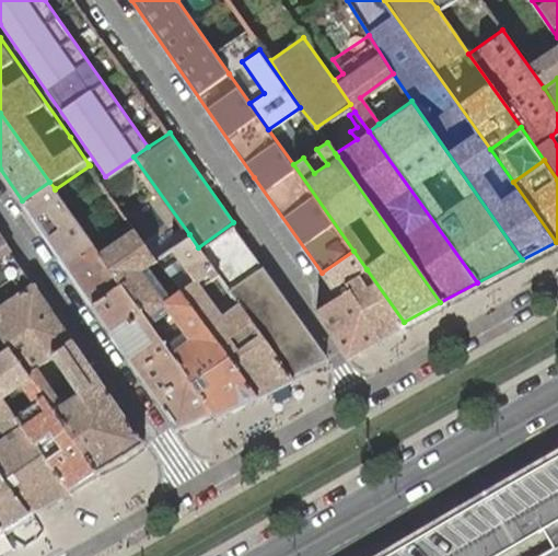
[(22,200),(92,303),(121,282),(100,252),(55,189),(55,188),(49,182),(22,200)]
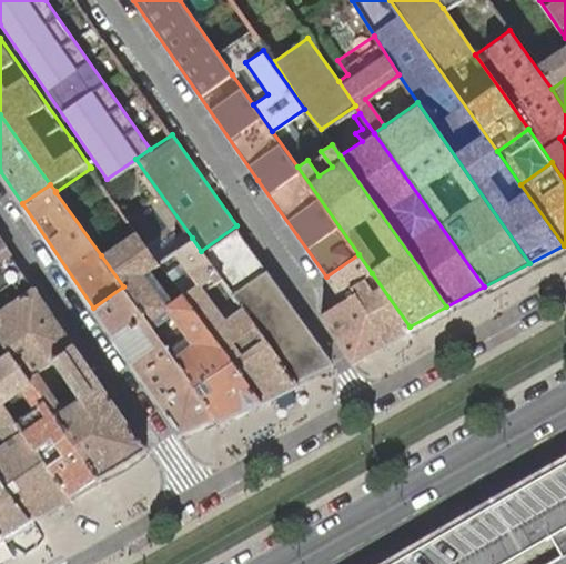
[(241,306),(295,383),(297,382),(294,378),(330,362),(330,359),(236,225),(201,251),(220,278),(241,306)]
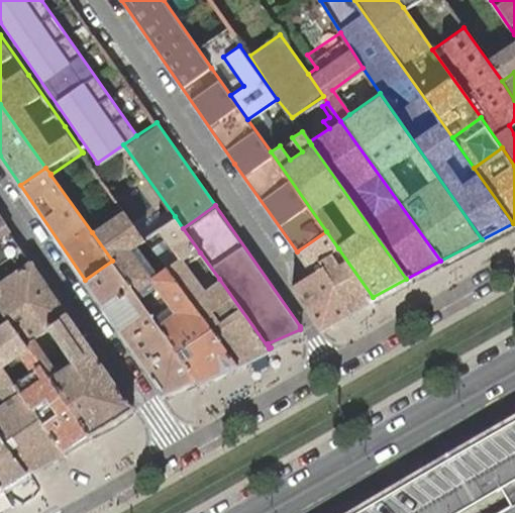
[(143,238),(123,210),(92,232),(112,261),(133,291),(148,280),(172,312),(157,323),(198,382),(236,365),(165,266),(150,277),(130,248),(143,238)]
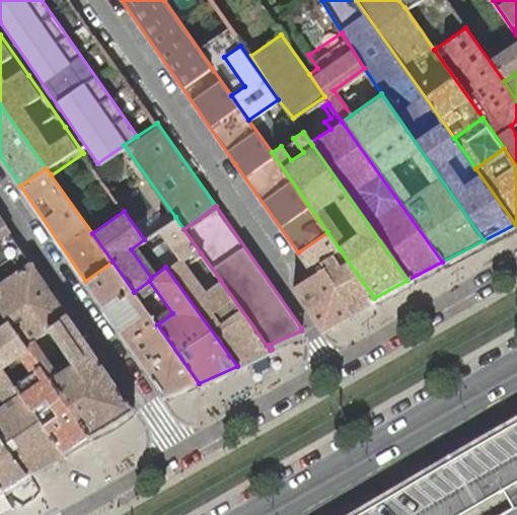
[(0,238),(7,249),(18,242),(0,216),(0,238)]
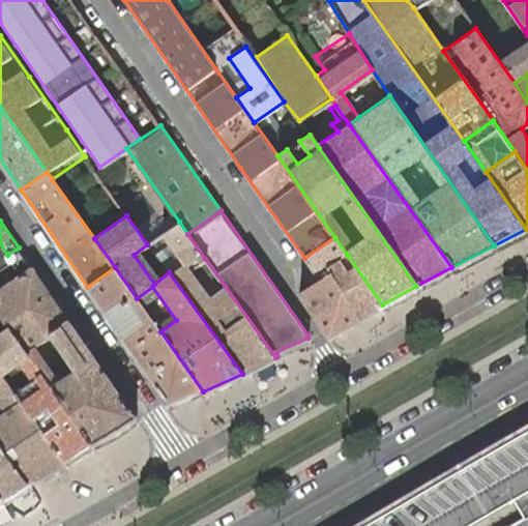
[(187,234),(179,222),(163,234),(183,263),(169,272),(242,374),(275,357),(225,286),(209,296),(186,264),(195,259),(199,263),(205,259),(187,234)]
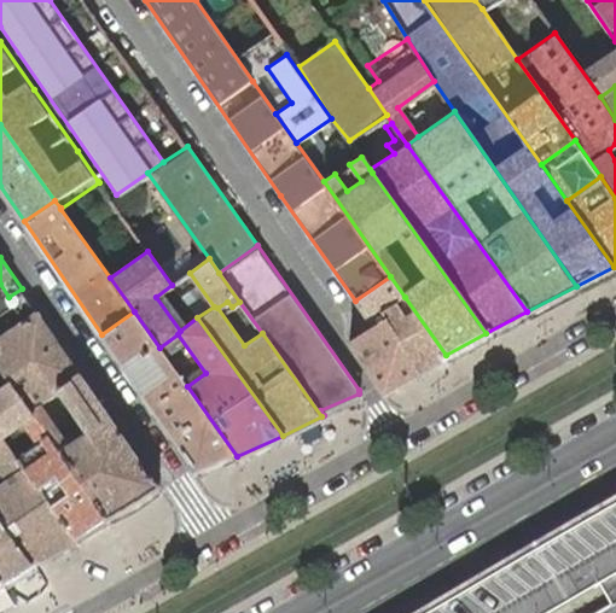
[(446,355),(405,297),(381,311),(385,319),(420,371),(446,356),(446,355)]
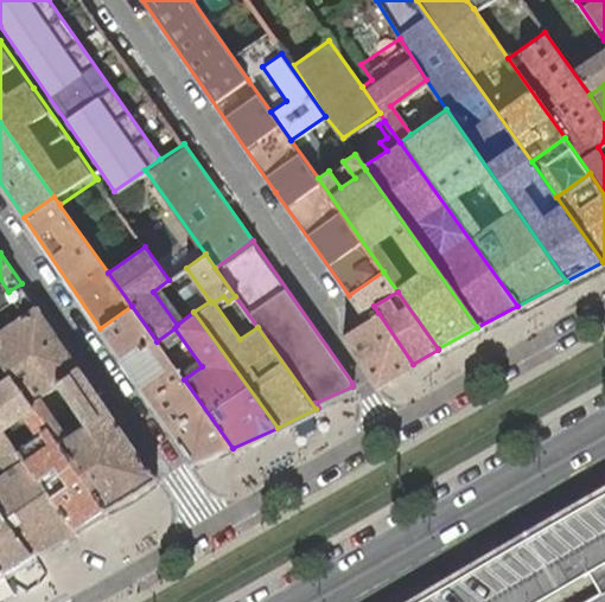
[(258,327),(235,296),(228,301),(223,296),(214,302),(240,339),(258,327)]
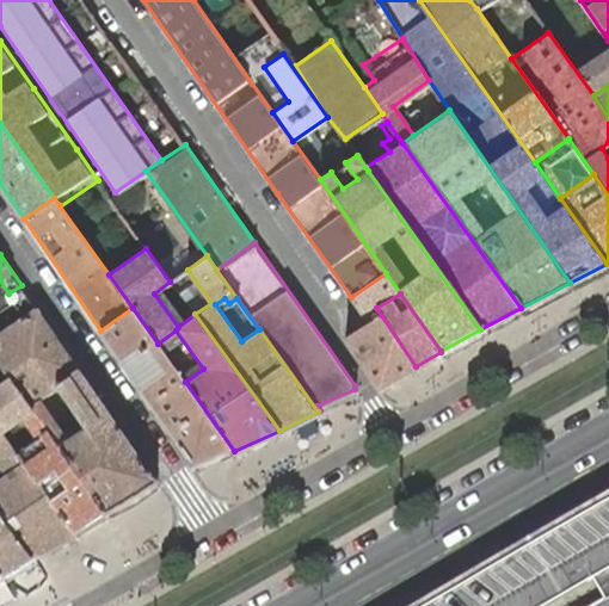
[(0,360),(6,370),(56,334),(37,305),(0,332),(0,360)]
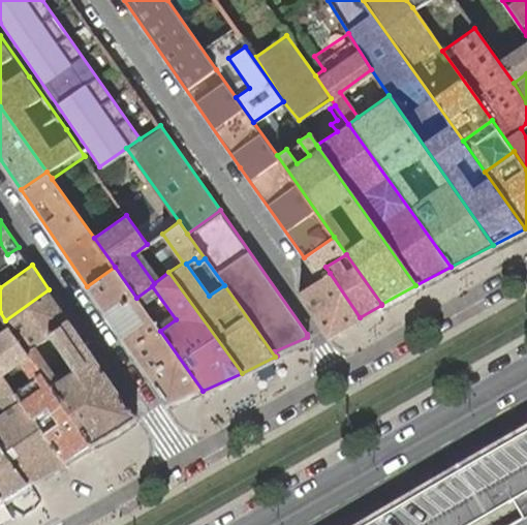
[(200,392),(203,391),(160,331),(136,298),(115,267),(87,286),(165,401),(167,402),(198,388),(200,392)]
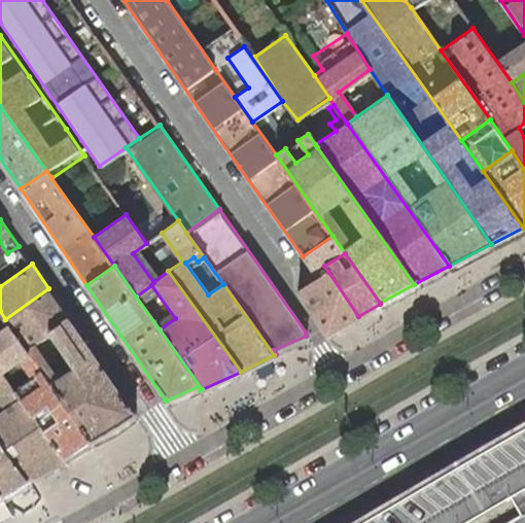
[(328,272),(298,289),(326,335),(358,316),(328,272)]
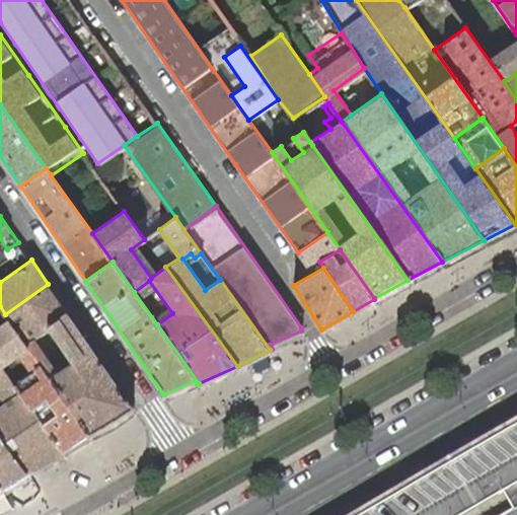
[(149,281),(134,292),(157,324),(172,313),(149,281)]
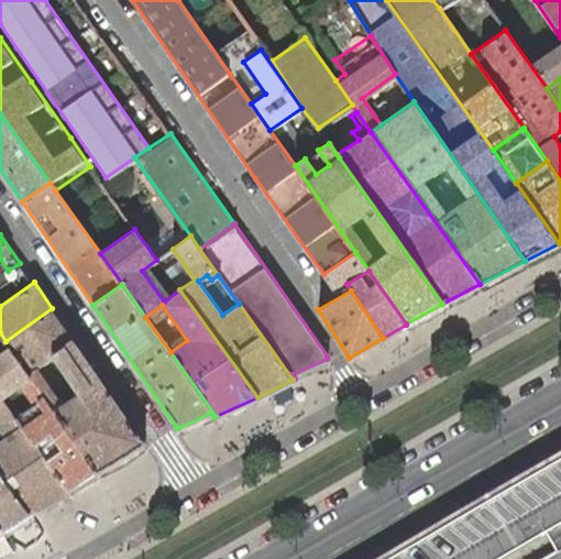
[(75,340),(52,308),(6,341),(11,349),(28,372),(98,472),(143,445),(144,442),(75,340)]
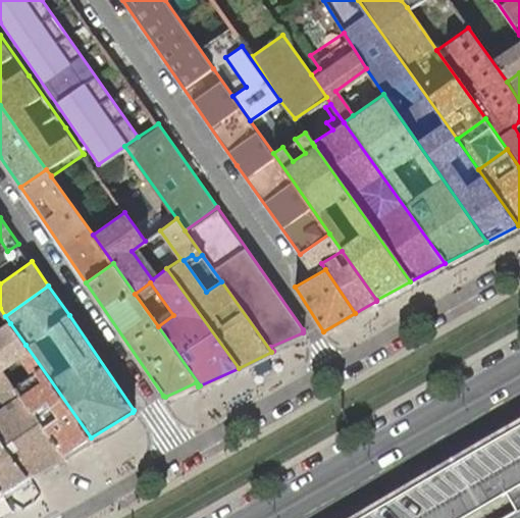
[(0,330),(10,323),(5,316),(0,308),(0,330)]
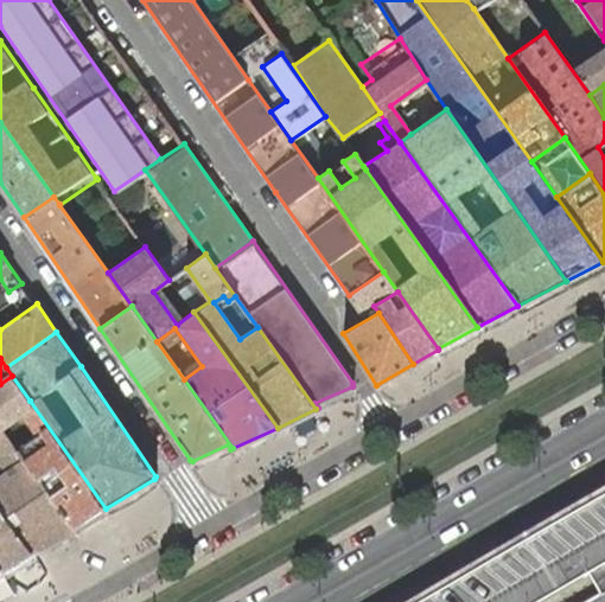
[(76,526),(106,508),(30,401),(12,376),(0,384),(0,427),(16,447),(23,458),(76,529),(77,529),(76,526)]
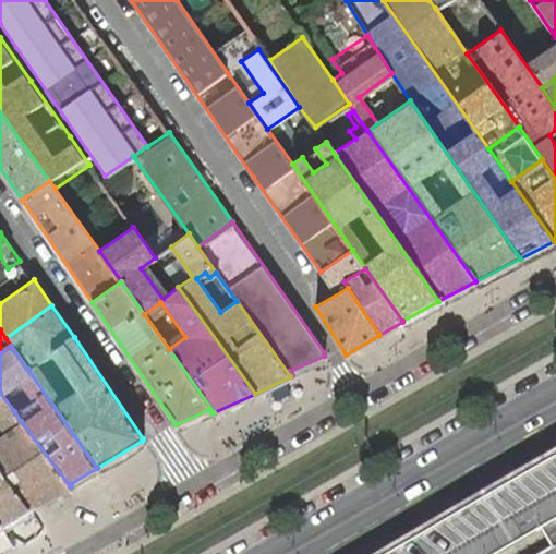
[(0,425),(5,432),(21,421),(14,411),(0,393),(0,425)]
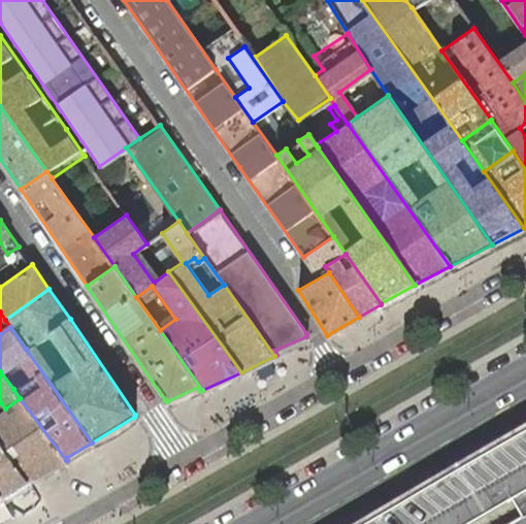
[(66,460),(20,398),(5,408),(0,413),(0,445),(27,482),(66,460)]
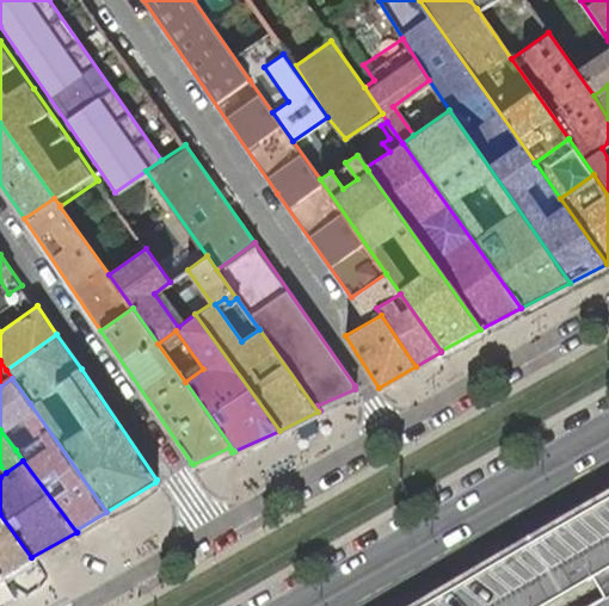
[(608,605),(608,495),(422,605),(608,605)]
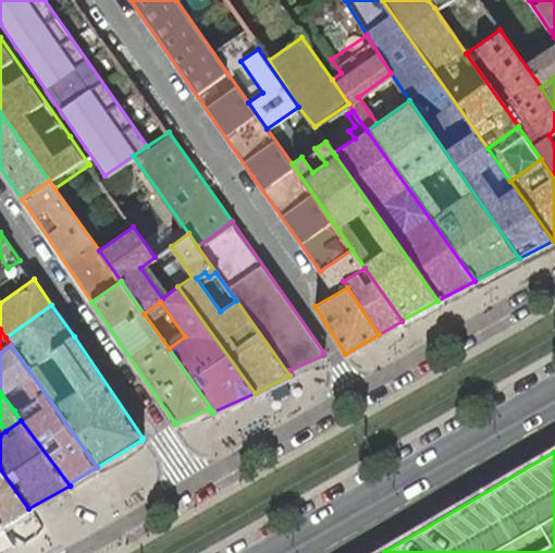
[(0,520),(2,524),(28,508),(0,469),(0,520)]
